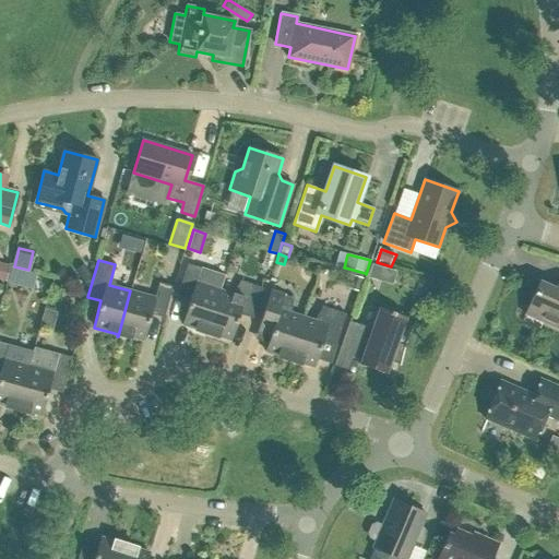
[(187,263),(177,295),(190,298),(181,324),(205,332),(205,335),(219,290),(225,276),(201,268),(187,263)]
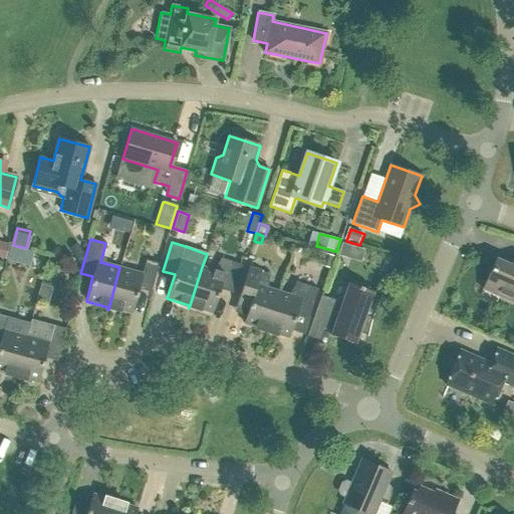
[(0,258),(6,260),(10,246),(0,243),(0,258)]
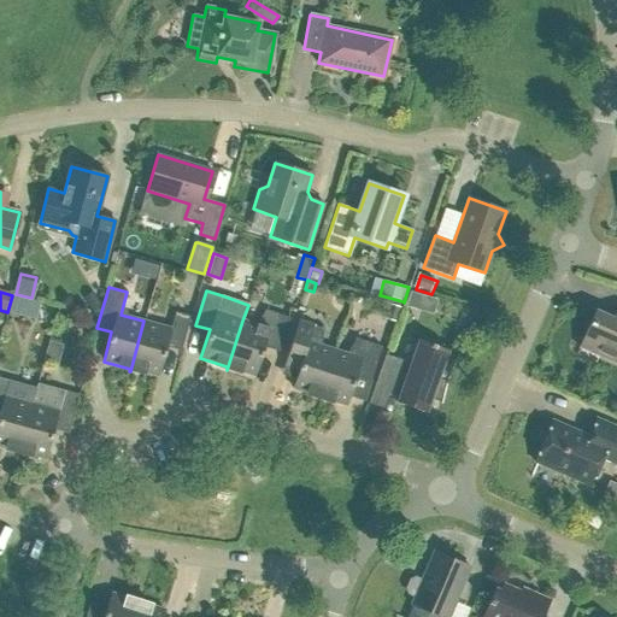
[(93,312),(101,307),(94,293),(84,298),(93,312)]
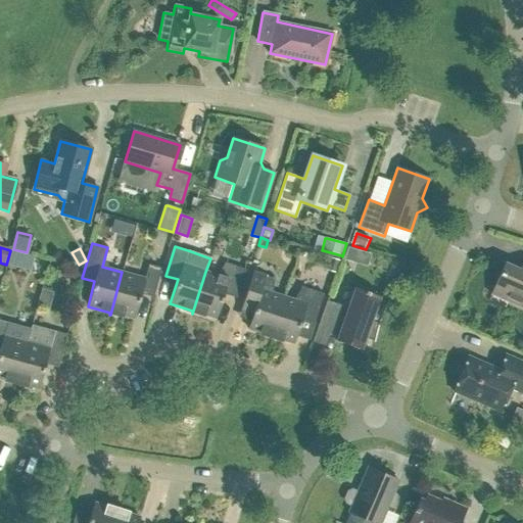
[(342,263),(339,262),(328,258),(325,271),(338,275),(342,263)]
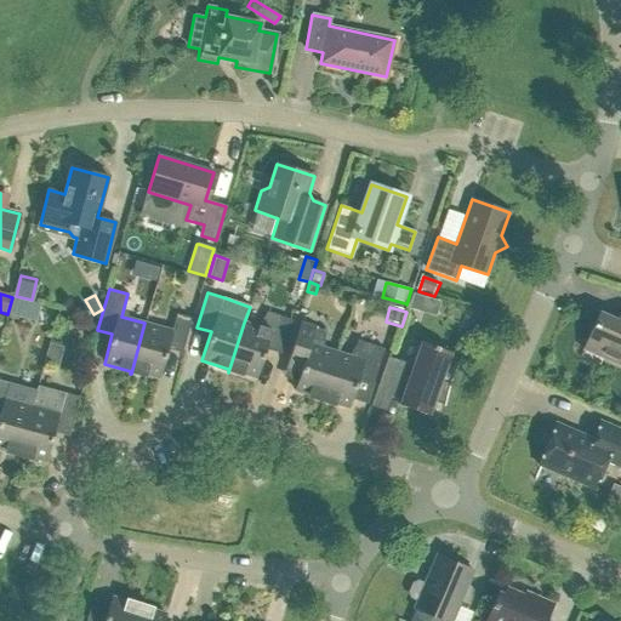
[(244,323),(228,372),(229,372),(229,370),(256,379),(266,349),(280,354),(291,320),(267,312),(258,326),(244,323)]
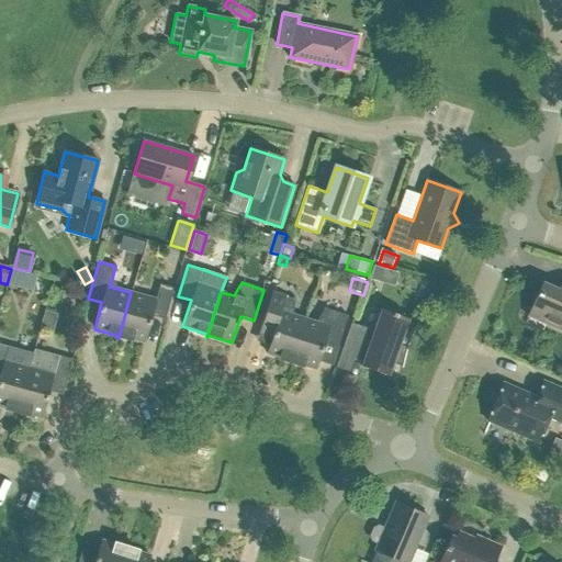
[(561,291),(542,283),(528,316),(561,330),(561,291)]
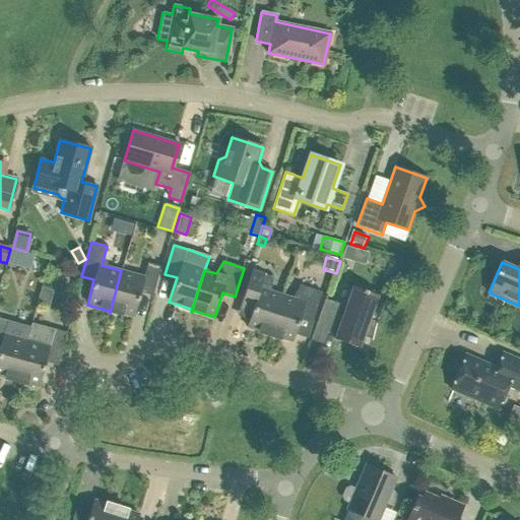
[(121,270),(110,313),(111,313),(111,311),(133,317),(140,293),(152,296),(159,266),(147,263),(143,276),(121,270)]
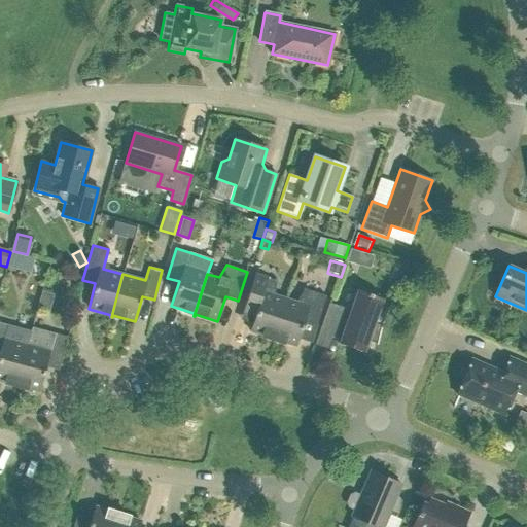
[(272,341),(286,299),(274,294),(276,281),(254,274),(245,303),(257,307),(250,331),(272,339),(272,341)]
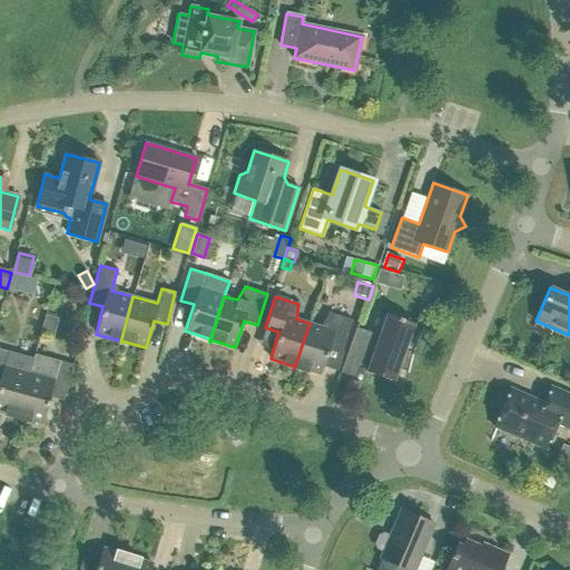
[(310,323),(294,369),(295,369),(296,366),(320,374),(328,349),(342,352),(352,321),(328,313),(321,326),(310,323)]
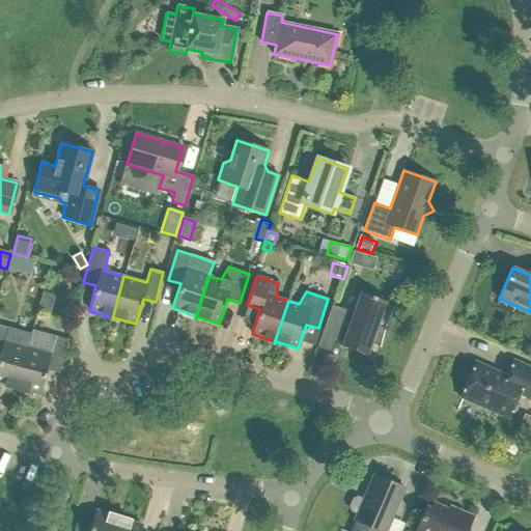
[(389,318),(395,304),(360,291),(353,312),(332,305),(323,330),(336,334),(334,339),(342,342),(341,346),(366,355),(370,344),(380,347),(384,333),(389,318)]
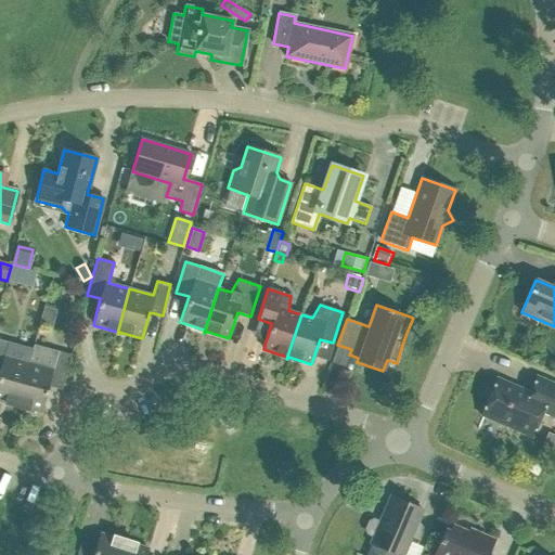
[(0,339),(0,401),(15,405),(15,408),(33,349),(8,341),(0,339)]
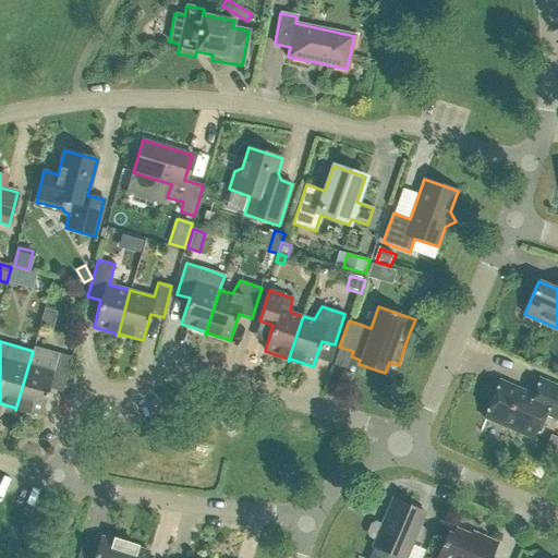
[(33,351),(15,410),(16,411),(17,408),(41,414),(48,388),(61,392),(71,356),(58,353),(34,347),(33,351)]
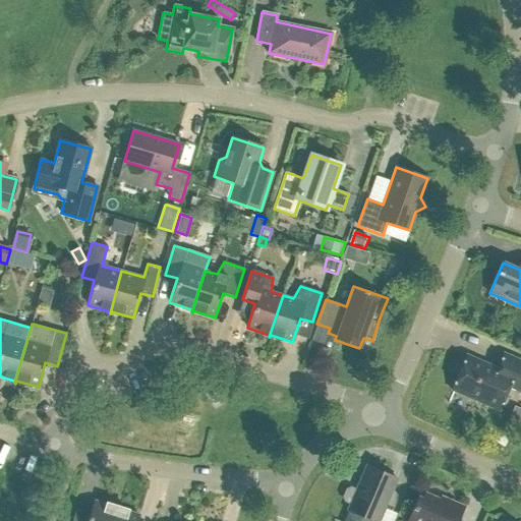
[(520,392),(520,360),(504,353),(498,368),(466,355),(451,390),(499,410),(509,387),(520,392)]
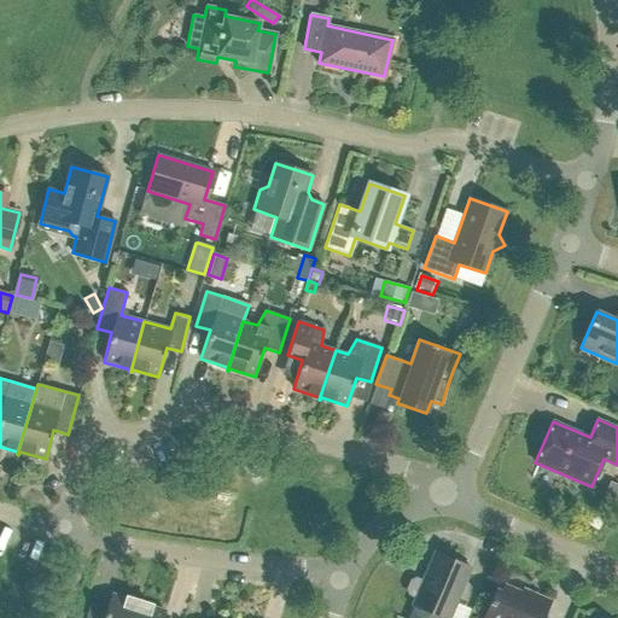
[(442,617),(448,617),(471,567),(435,553),(423,582),(415,578),(410,581),(407,589),(409,594),(415,596),(412,605),(442,617)]
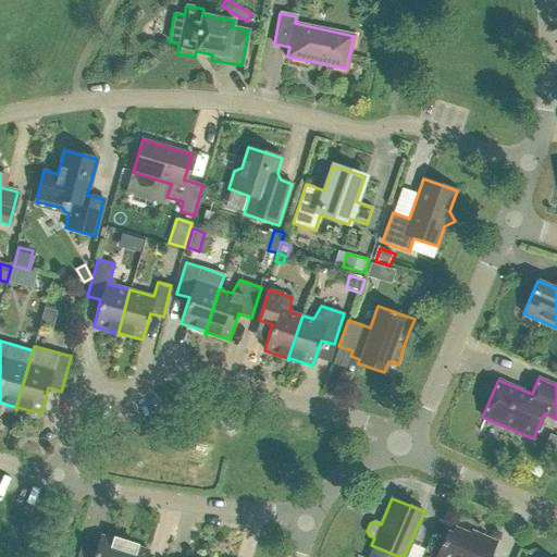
[(478,537),(454,527),(446,543),(443,541),(435,556),(489,556),(495,542),(479,534),(478,537)]
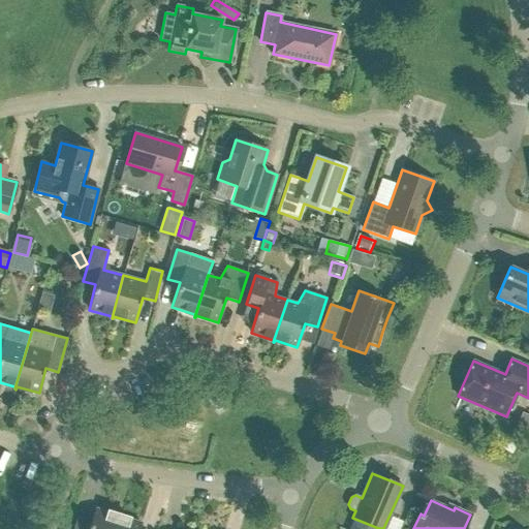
[(74,528),(75,528),(74,528),(114,528),(119,514),(119,512),(118,516),(95,508),(93,516),(88,528),(74,528)]
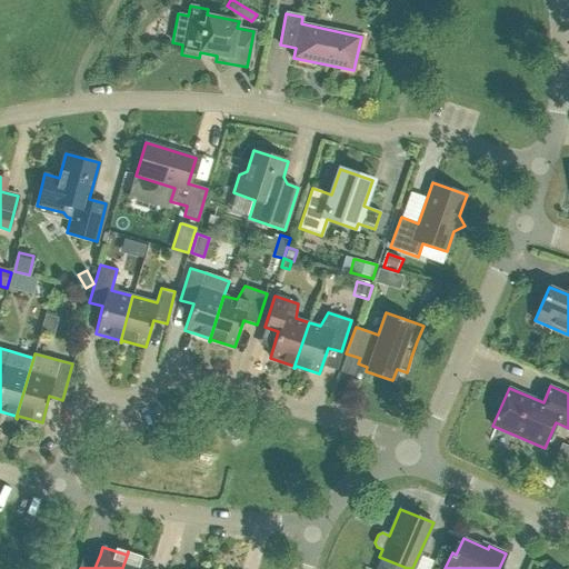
[(128,552),(122,568),(149,568),(152,562),(128,555),(129,552),(128,552)]
